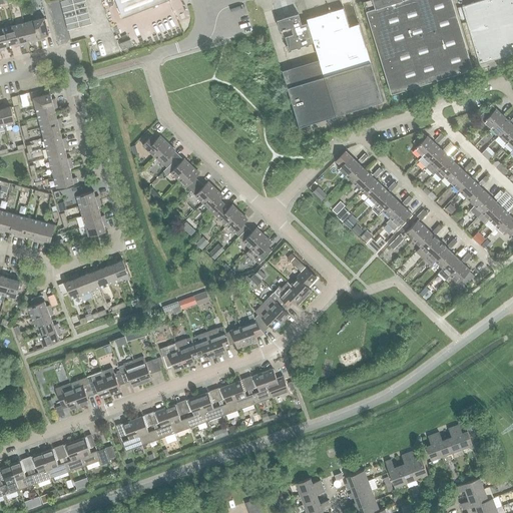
[(114,0),(121,17),(166,0),(114,0)]
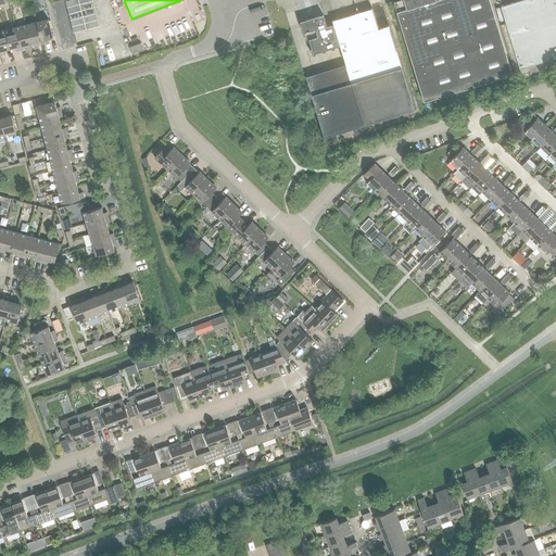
[(424,102),(493,80),(509,75),(487,0),(400,0),(393,2),(424,102)]
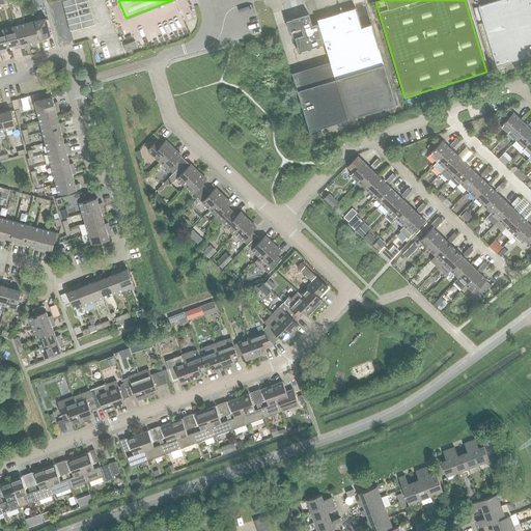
[(530,54),(530,0),(488,0),(490,2),(478,6),(497,65),(530,54)]
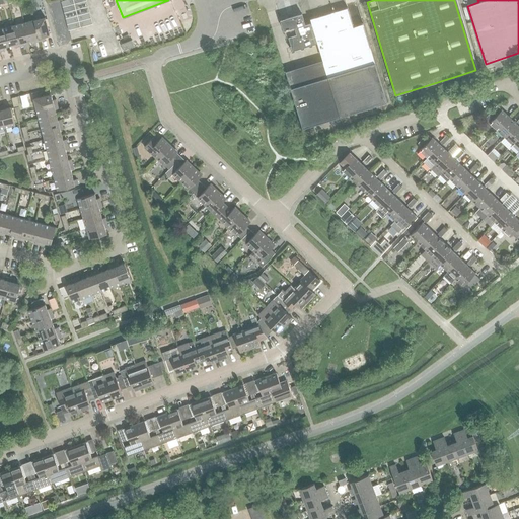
[(85,1),(74,4),(75,10),(87,7),(85,1)]
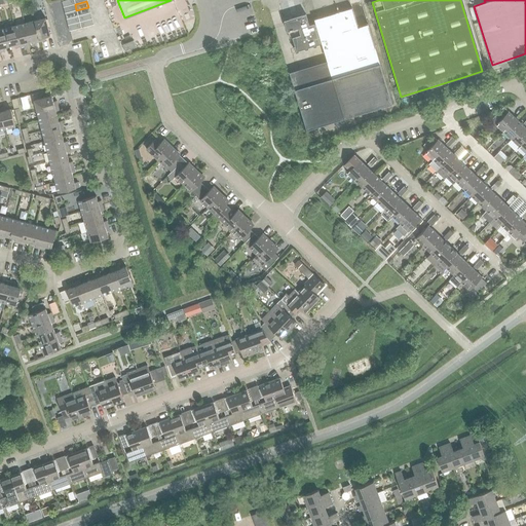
[(75,4),(63,7),(65,13),(76,10),(75,4)]
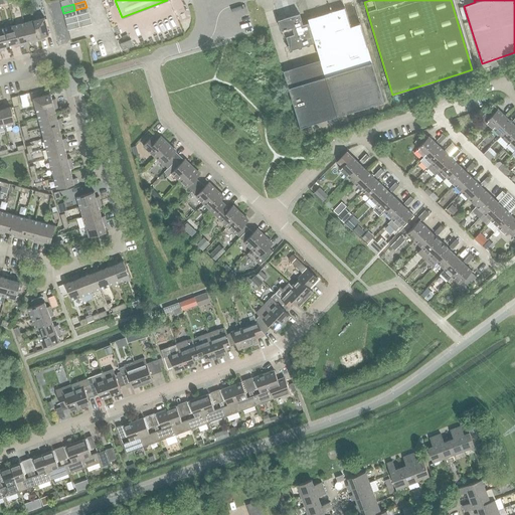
[(87,7),(74,10),(76,16),(88,13),(87,7)]
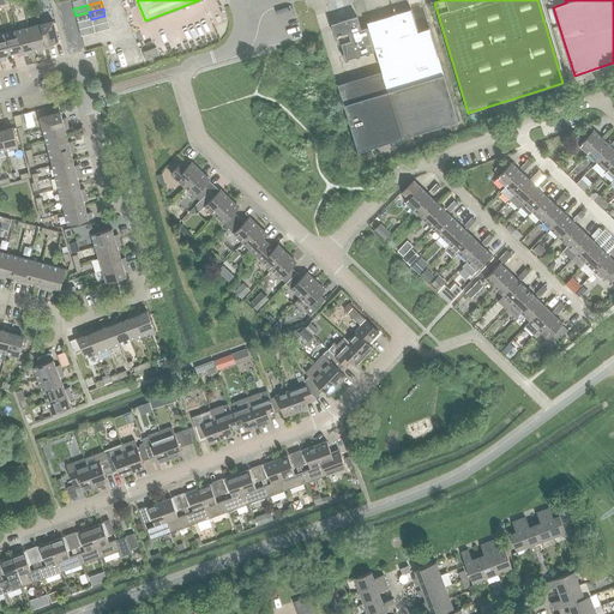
[(457,121),(429,29),(429,28),(417,31),(410,8),(366,23),(367,26),(360,29),(356,16),(331,24),(337,44),(341,44),(345,60),(374,50),(380,71),(337,84),(357,151),(457,121)]
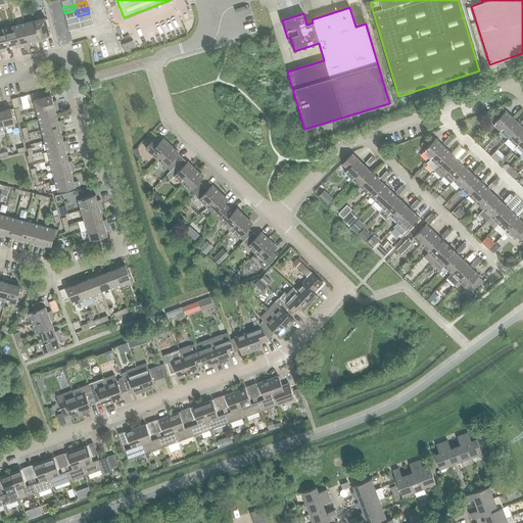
[(78,16),(76,10),(64,13),(65,19),(78,16)]
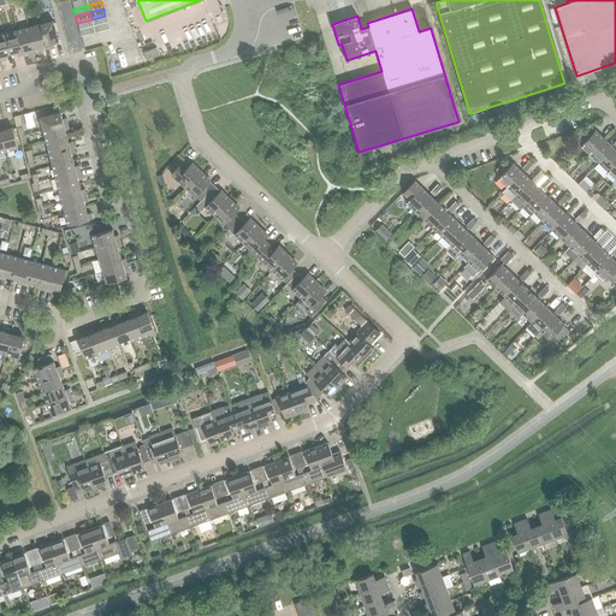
[(105,16),(92,19),(93,25),(107,22),(105,16)]
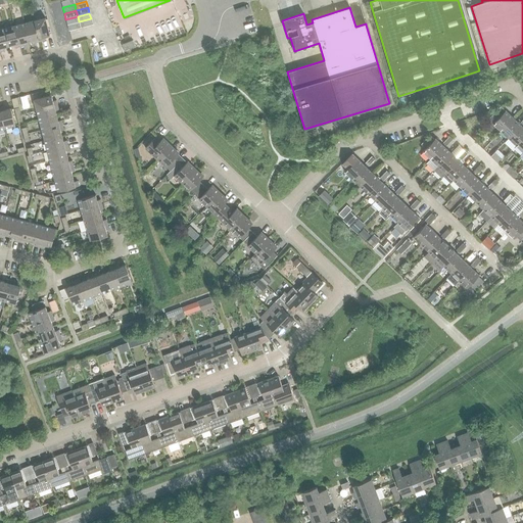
[(78,16),(65,19),(67,25),(79,21),(78,16)]
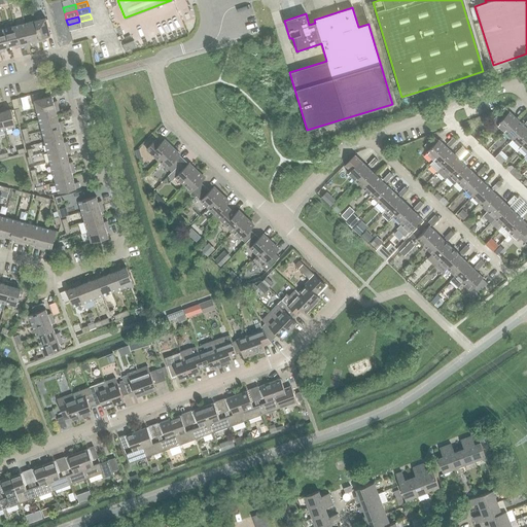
[(45,18),(34,21),(40,42),(44,40),(43,37),(49,36),(45,18)]
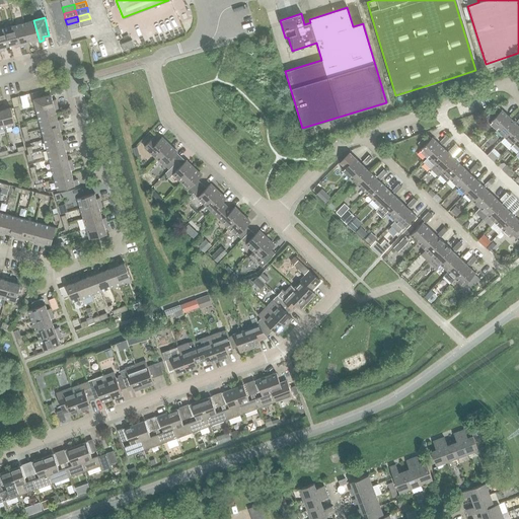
[(78,21),(80,27),(91,24),(90,18),(78,21)]
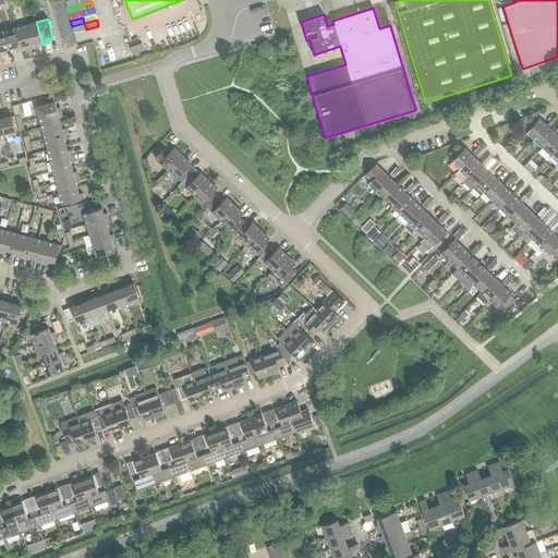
[(37,46),(43,45),(36,22),(25,25),(31,44),(36,43),(37,46)]
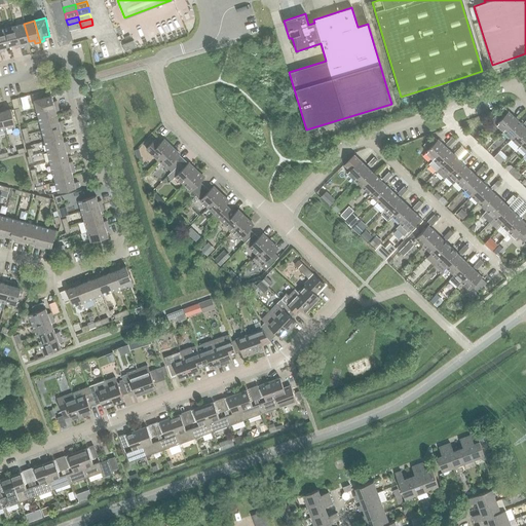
[(81,28),(79,22),(68,25),(69,31),(81,28)]
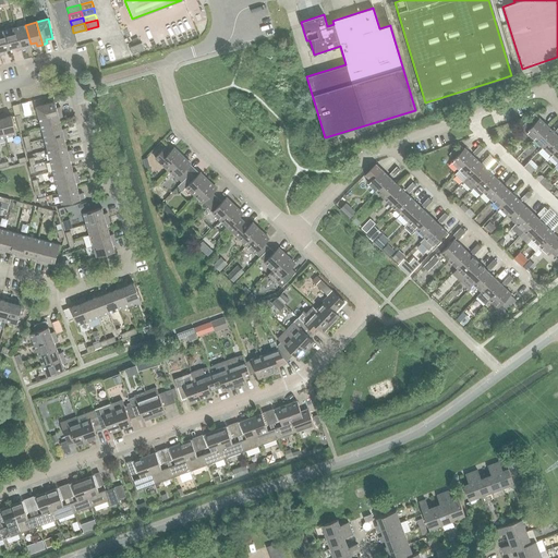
[(25,45),(31,44),(25,25),(14,27),(21,50),(25,49),(25,45)]
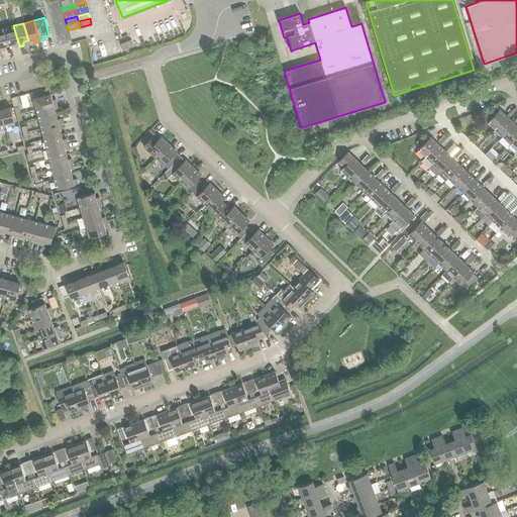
[(14,47),(19,46),(13,25),(4,28),(8,45),(13,44),(14,47)]
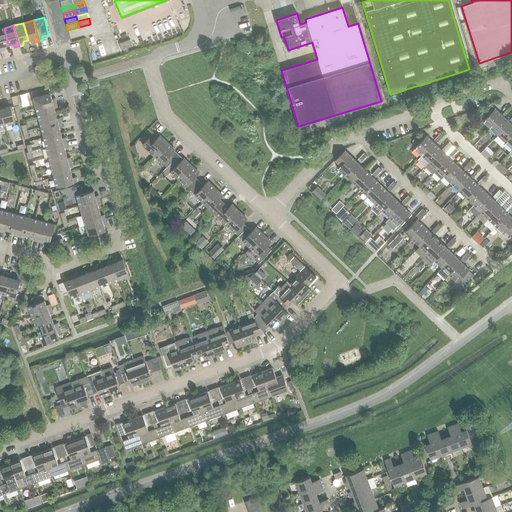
[(3,46),(8,45),(4,28),(0,28),(0,50),(4,50),(3,46)]
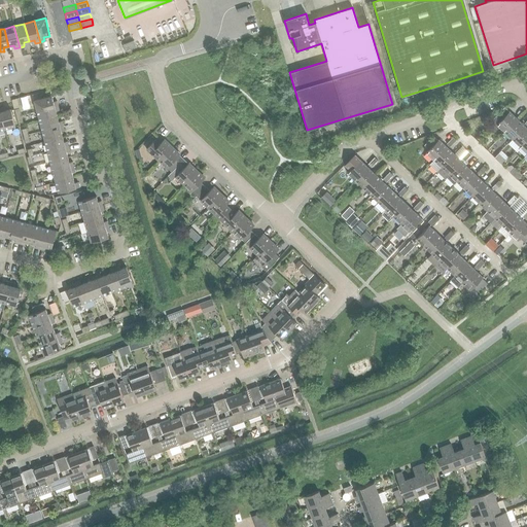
[(134,41),(123,45),(125,51),(136,47),(134,41)]
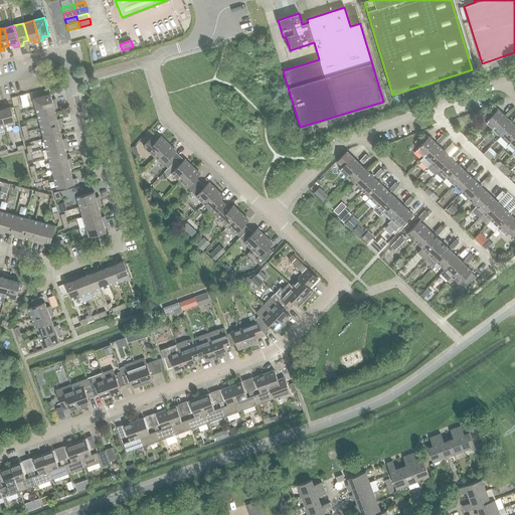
[(32,99),(35,109),(56,104),(54,99),(51,100),(50,94),(32,99)]
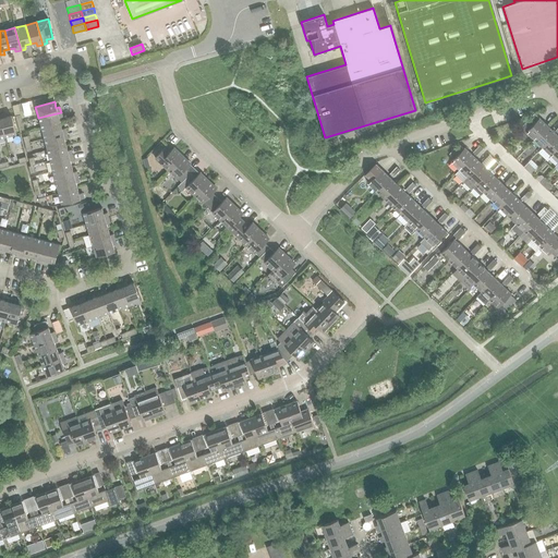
[(61,112),(38,118),(41,129),(60,123),(59,118),(62,117),(61,112)]
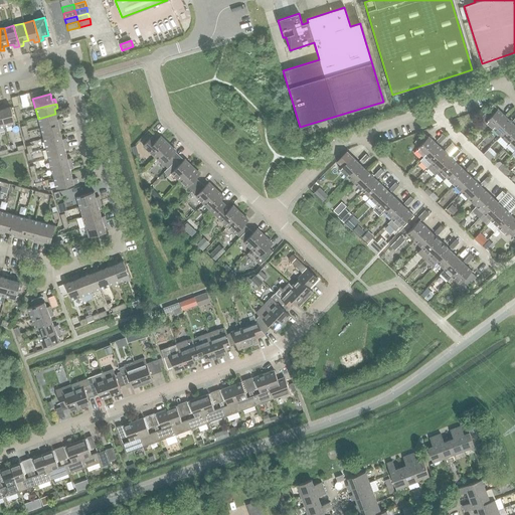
[(3,105),(0,106),(0,111),(4,127),(14,124),(10,107),(4,109),(3,105)]
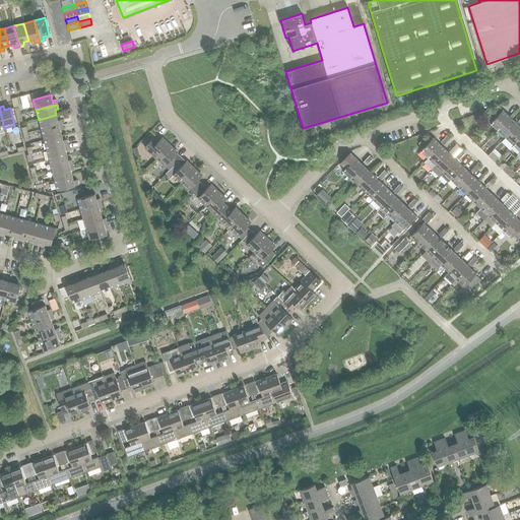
[(498,130),(510,118),(502,110),(497,115),(493,111),(484,120),(489,124),(490,123),(498,130)]
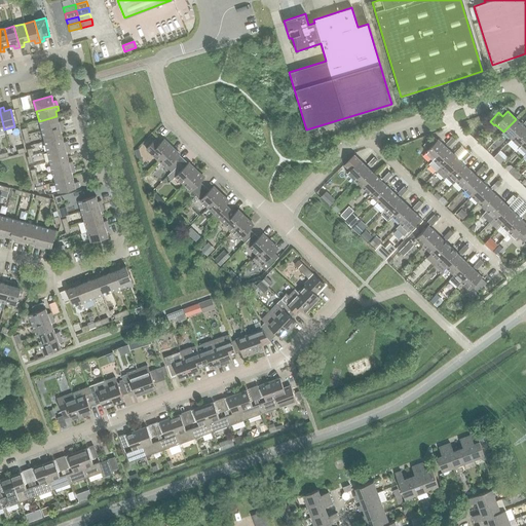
[(39,121),(41,132),(63,125),(62,121),(58,122),(57,116),(39,121)]
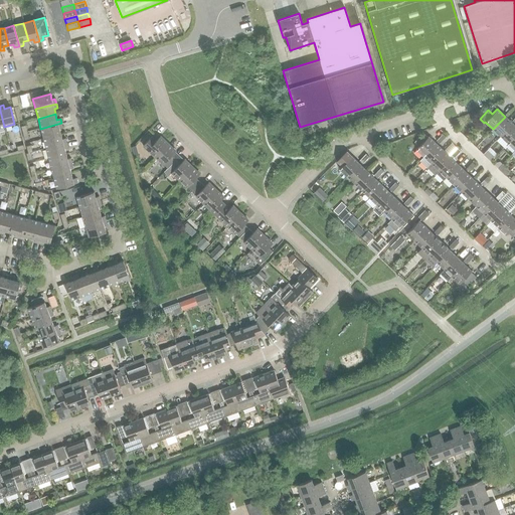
[(505,117),(493,129),(500,136),(512,124),(505,117)]
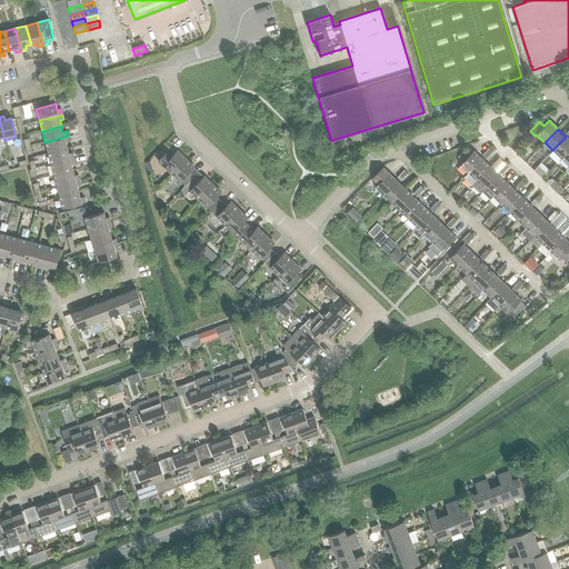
[(68,136),(45,142),(48,153),(67,148),(66,142),(69,141),(68,136)]
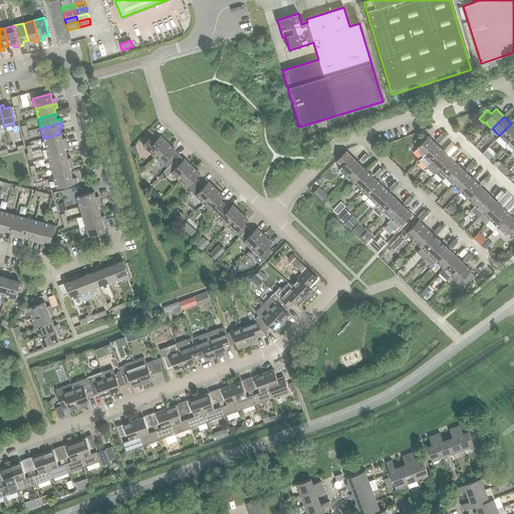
[(506,143),(513,135),(513,125),(511,123),(499,136),(506,143)]
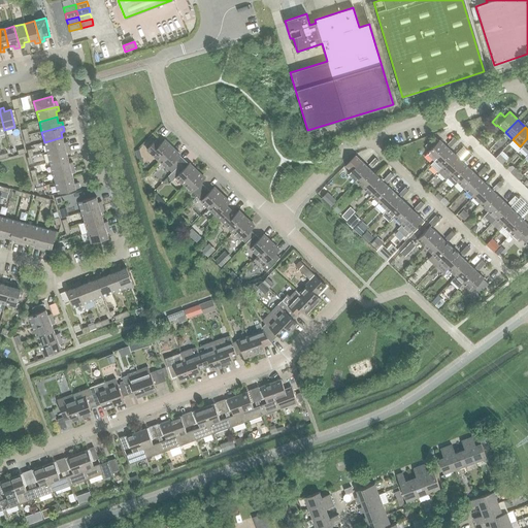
[(426,153),(434,161),(447,147),(439,139),(438,140),(433,136),(425,145),(429,150),(426,153)]
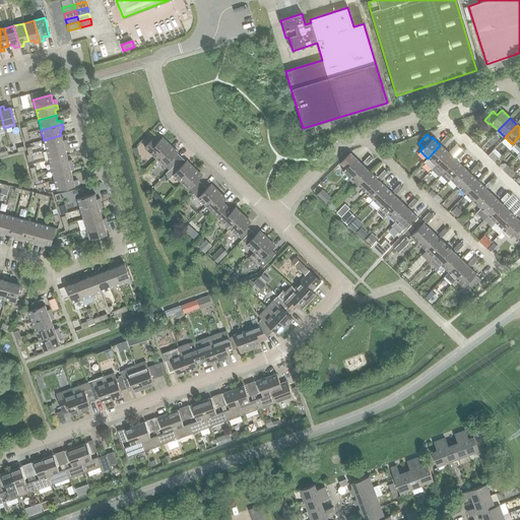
[(46,150),(67,144),(66,139),(62,140),(61,135),(44,140),(46,150)]
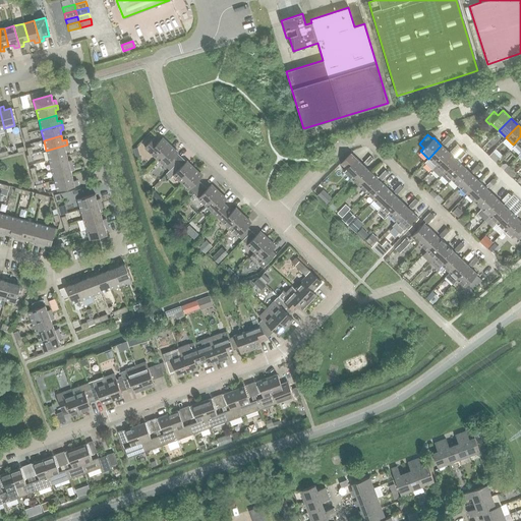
[(145,147),(157,159),(169,146),(162,138),(158,141),(154,137),(145,147)]
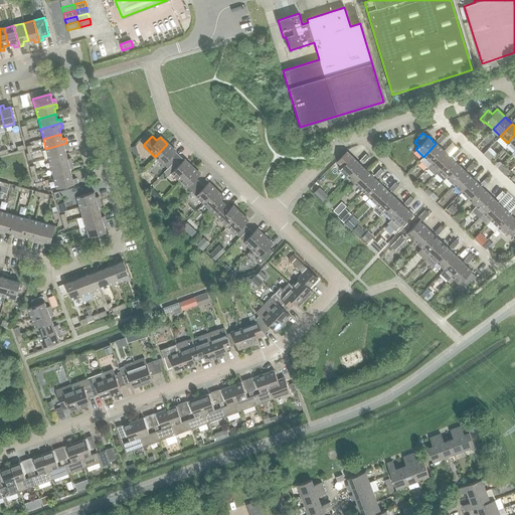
[(48,158),(65,154),(64,149),(67,148),(66,143),(45,149),(48,158)]
